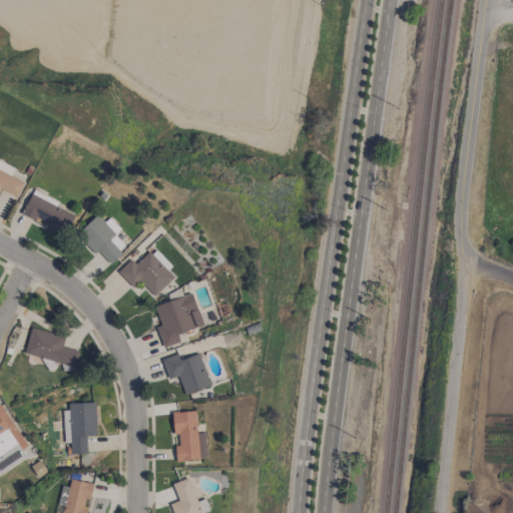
[(21,214),(63,235),(72,215),(55,206),(57,201),(33,189),(21,214)]
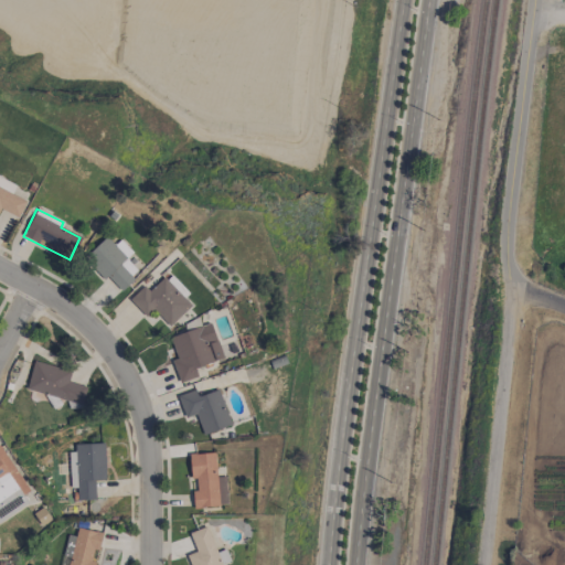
[(132,253),(120,240),(114,246),(106,237),(83,259),(104,281),(108,277),(119,290),(139,273),(126,259),(132,253)]
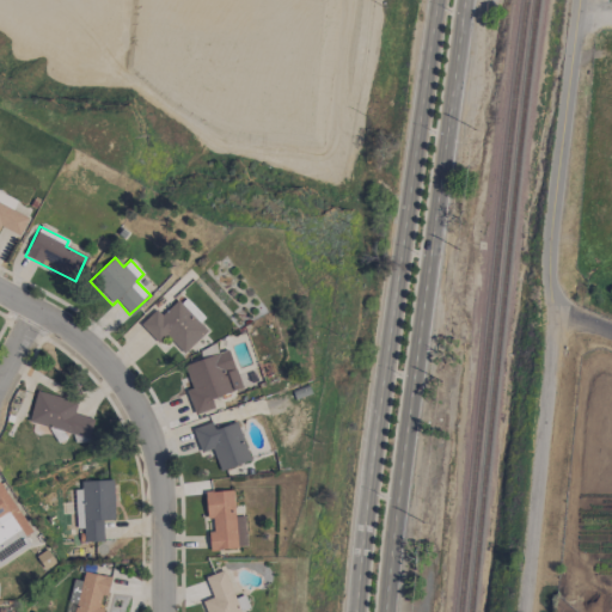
[(155,311),(140,325),(157,343),(165,335),(183,354),(207,332),(177,301),(161,316),(155,311)]
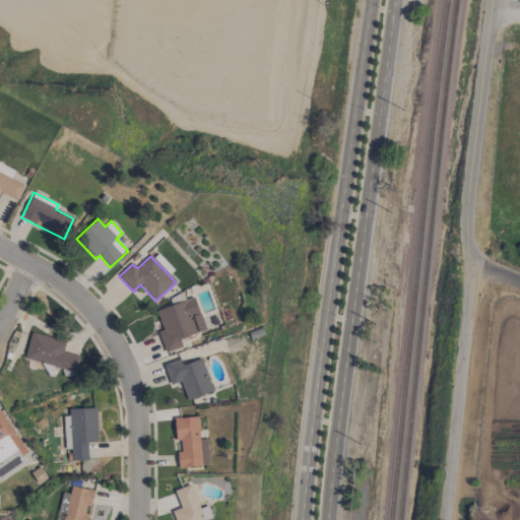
[(157,332),(165,352),(183,347),(180,338),(204,331),(194,298),(155,310),(163,331),(157,332)]
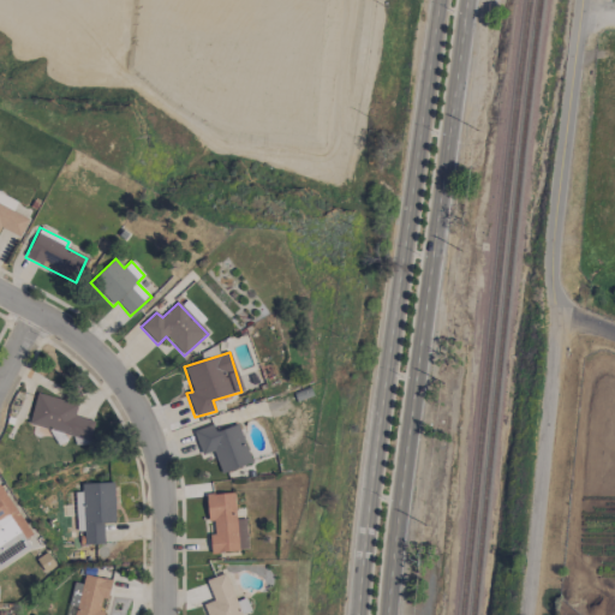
[(28,427),(89,442),(94,422),(75,417),(77,404),(36,394),(28,427)]
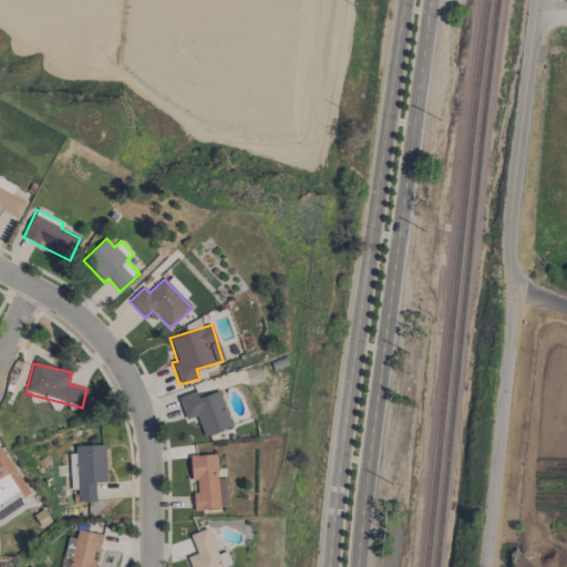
[(177,398),(185,420),(196,416),(204,437),(232,428),(219,391),(198,399),(195,392),(177,398)]
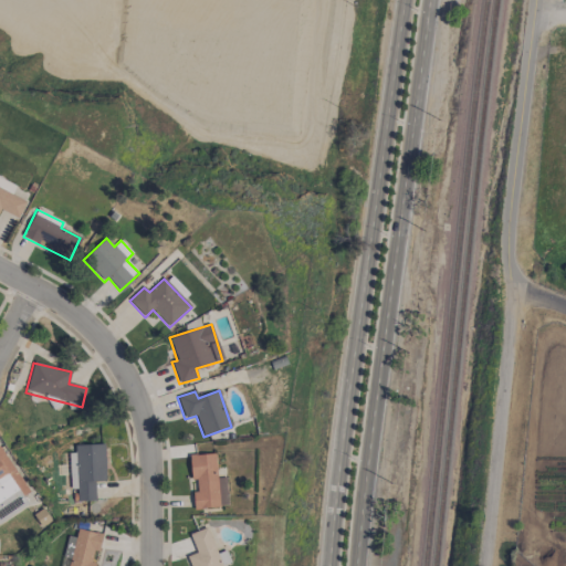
[(105,481),(104,444),(70,446),(71,490),(76,489),(77,502),(95,502),(94,481),(105,481)]
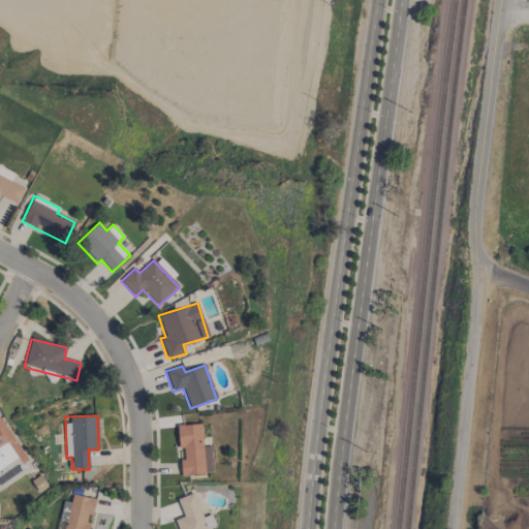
[(211,446),(201,447),(200,425),(177,426),(178,449),(183,448),(184,460),(180,460),(181,475),(212,474),(211,446)]
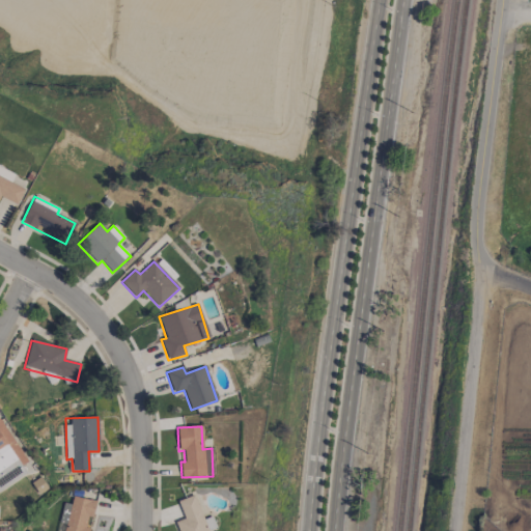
[(49,490),(42,477),(31,482),(39,496),(49,490)]
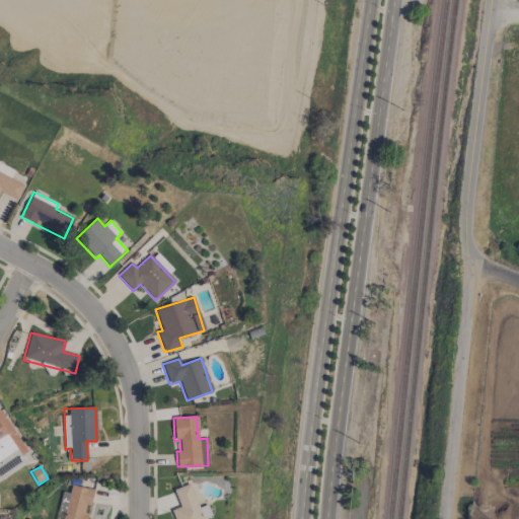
[(199,508),(190,485),(173,490),(179,507),(171,510),(173,518),(210,518),(212,518),(207,505),(199,508)]
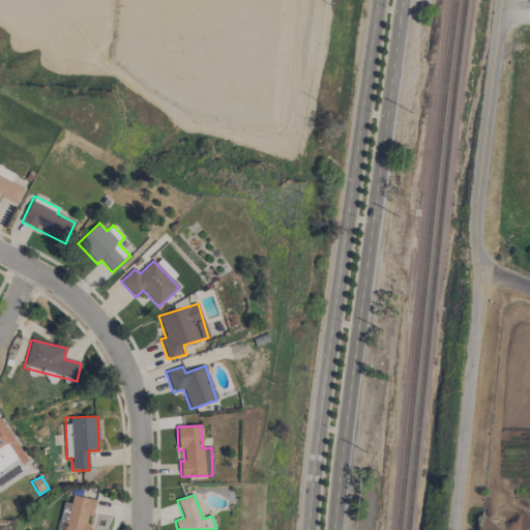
[(88,529),(94,500),(72,496),(70,504),(63,502),(58,522),(65,524),(63,529),(88,529)]
